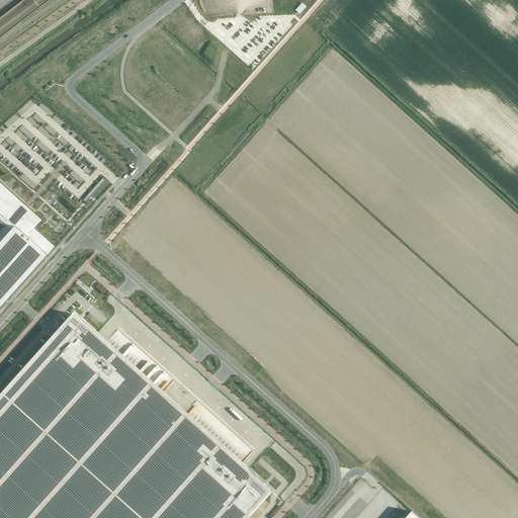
[(299,14),(307,7),(301,3),(295,10),(299,14)]
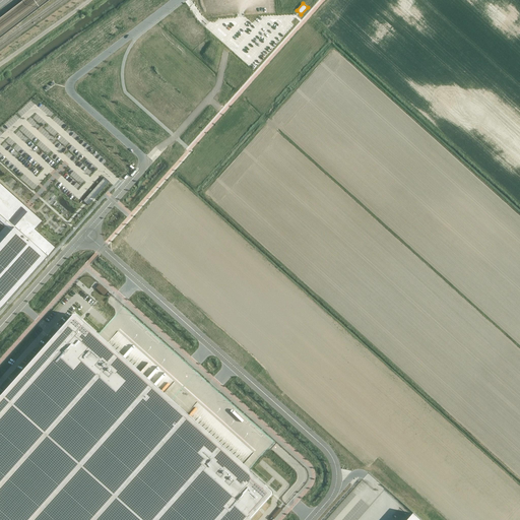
[(105,178),(83,201),(88,205),(109,182),(105,178)]
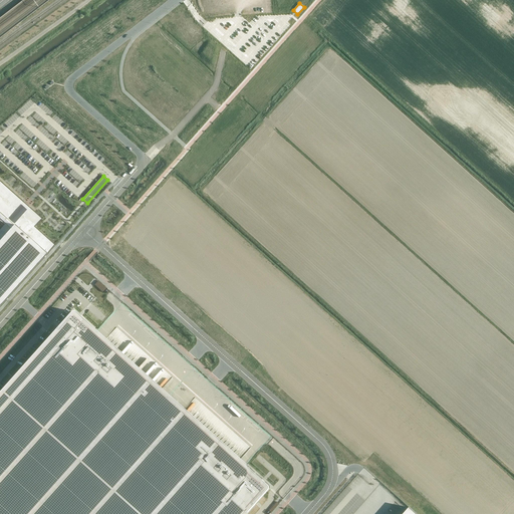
[(0,306),(6,300),(8,298),(44,257),(46,256),(46,255),(55,245),(34,227),(41,219),(29,208),(28,209),(26,208),(26,207),(27,207),(27,206),(26,206),(26,205),(25,205),(24,205),(22,204),(23,203),(0,182),(0,306)]
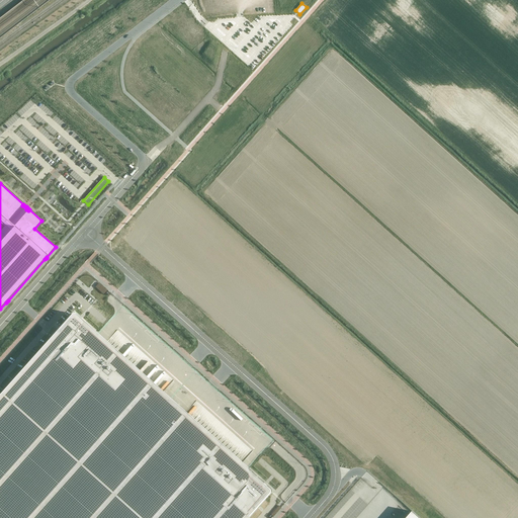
[(45,197),(56,207),(60,202),(49,192),(45,197)]
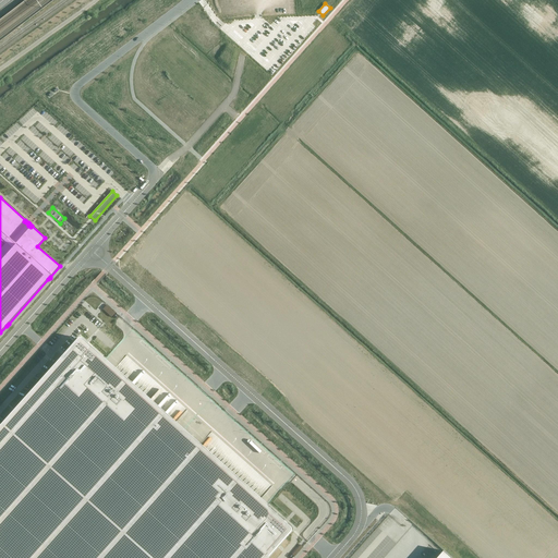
[(111,317),(116,313),(107,305),(102,310),(111,317)]
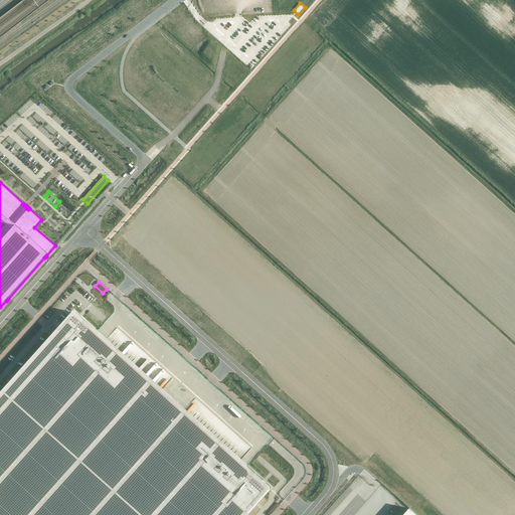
[(60,325),(0,392),(138,514),(246,514),(259,502),(267,493),(269,491),(269,490),(270,489),(270,488),(269,487),(267,485),(253,473),(90,327),(77,316),(75,314),(74,313),(73,313),(72,313),(71,313),(70,314),(68,316),(60,325)]
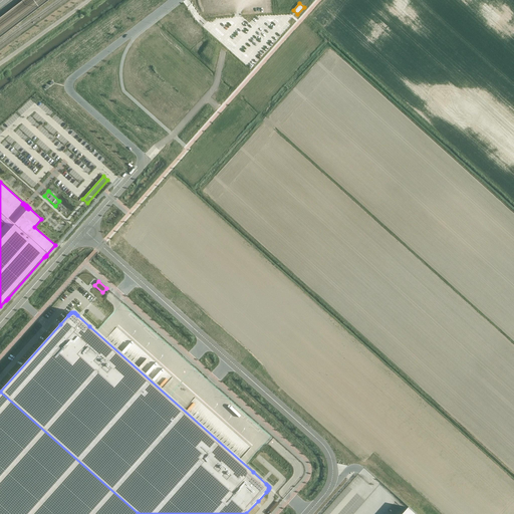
[(0,513),(138,513),(0,392),(0,391),(0,513)]
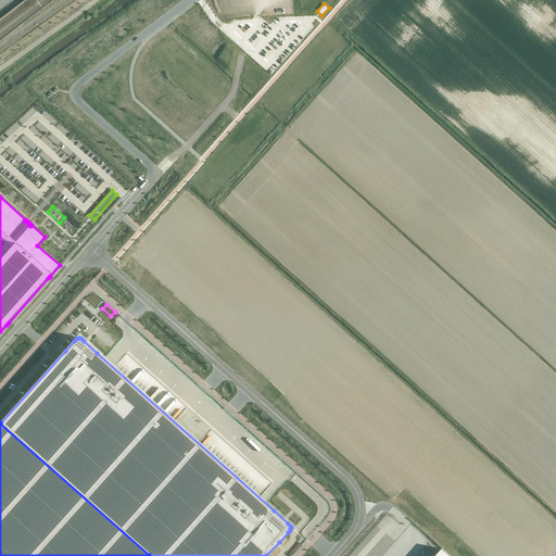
[(260,494),(267,487),(265,484),(257,492),(260,494)]
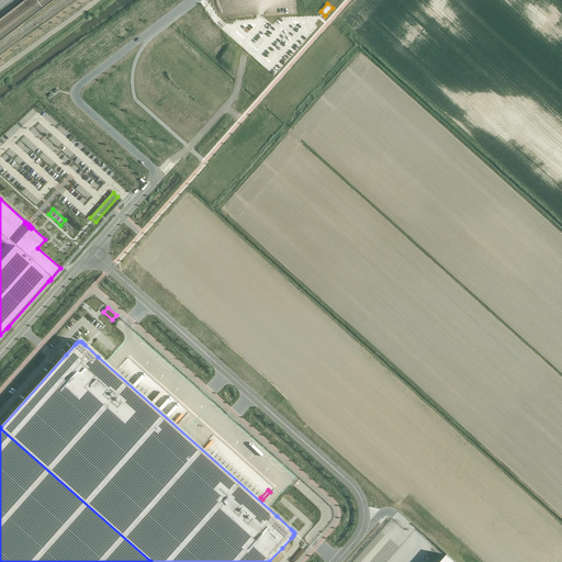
[(296,560),(305,550),(303,548),(294,558),(296,560)]
